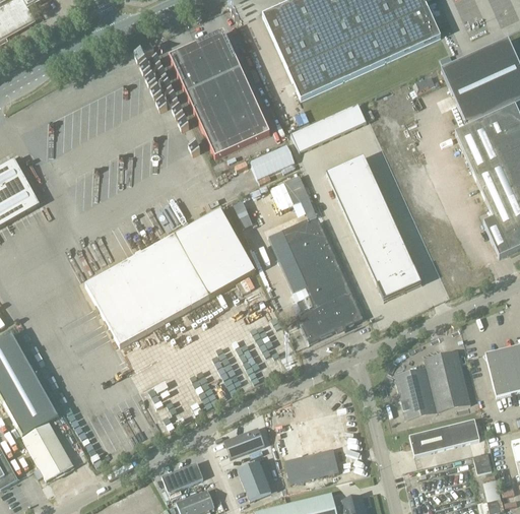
[(0,0),(0,37),(34,18),(26,6),(37,0),(0,0)]
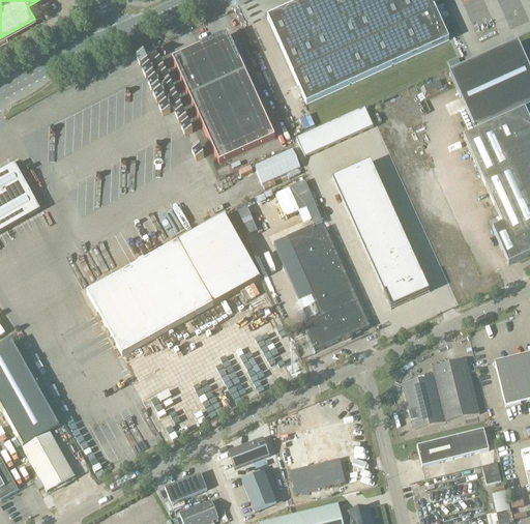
[(293,0),(267,12),(306,99),(449,35),(434,1),(436,1),(435,0),(293,0)]
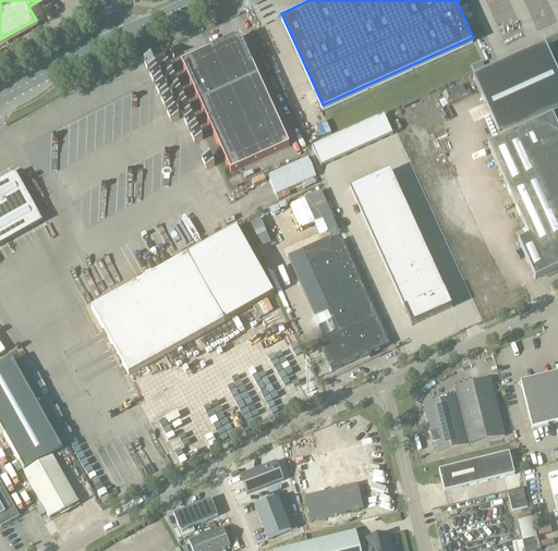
[(230,167),(289,141),(257,71),(254,72),(238,36),(211,48),(209,45),(181,58),(230,167)]
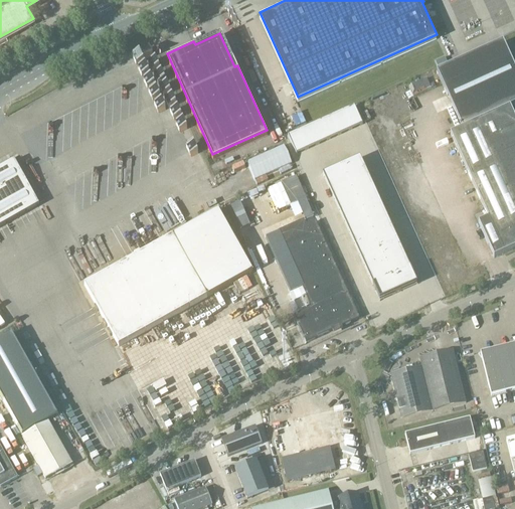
[(438,66),(463,123),(451,129),(489,213),(479,218),(495,252),(514,242),(514,114),(510,102),(514,100),(514,61),(503,36),(438,66)]
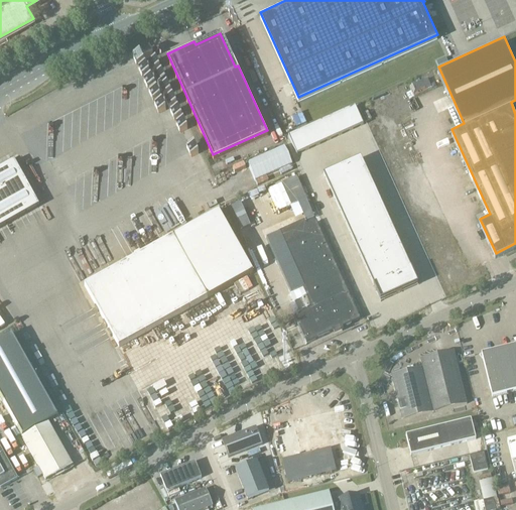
[(354,99),(287,129),(296,147),(363,118),(354,99)]
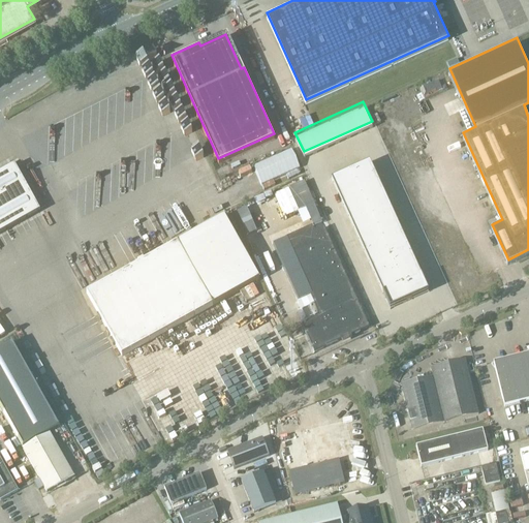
[(0,226),(40,204),(45,201),(20,155),(14,158),(0,165),(0,226)]
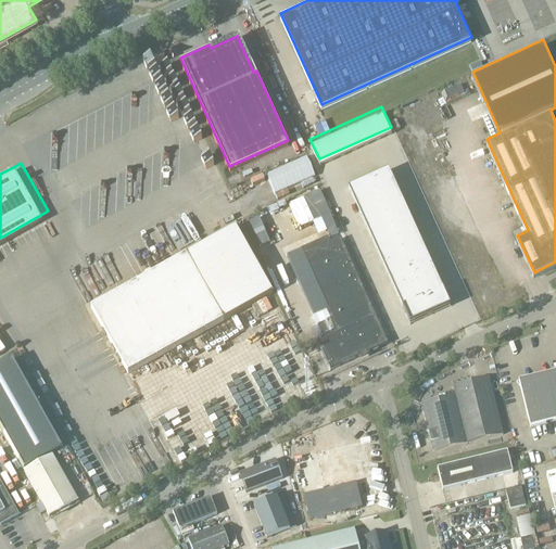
[(389,164),(349,182),(409,318),(450,301),(389,164)]
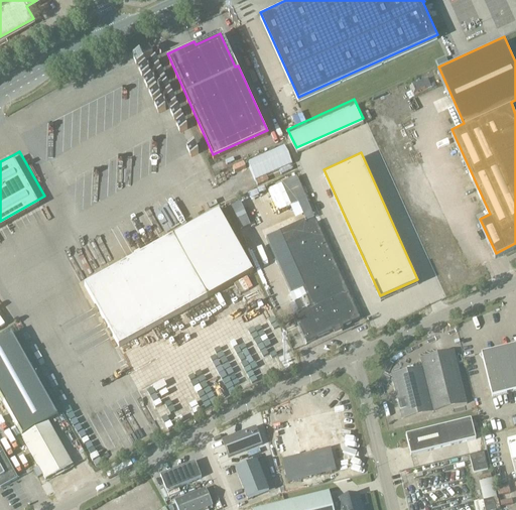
[(291,200),(298,197),(306,215),(313,212),(295,171),(281,177),(291,200)]
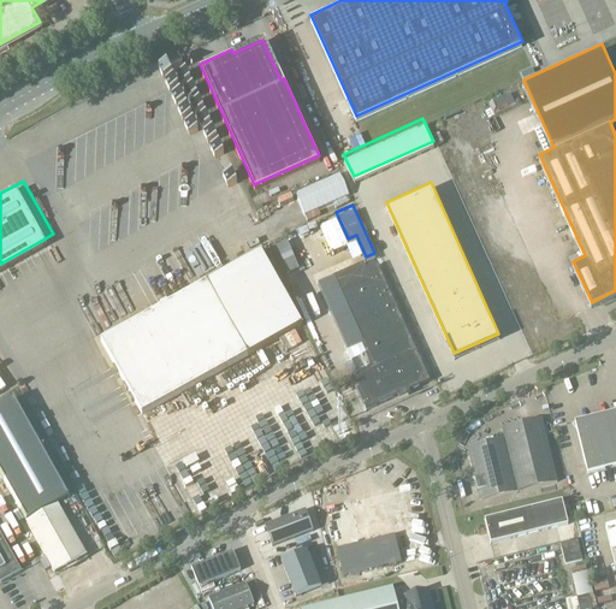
[(141,408),(264,340),(301,319),(260,244),(100,333),(141,408)]
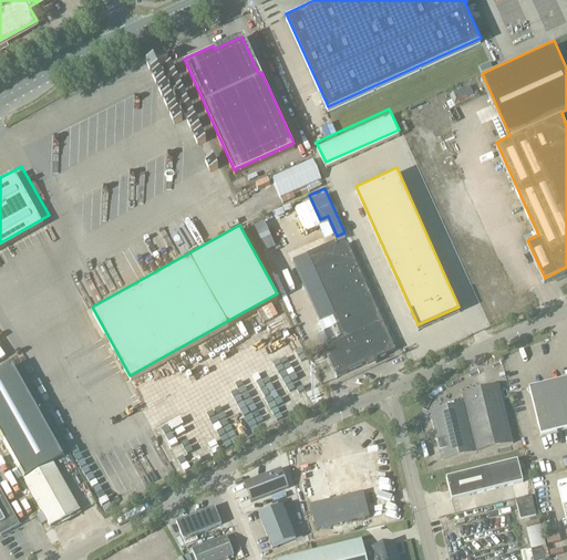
[(323,341),(337,371),(395,345),(347,238),(337,242),(334,236),(306,249),(308,256),(342,333),(323,341)]
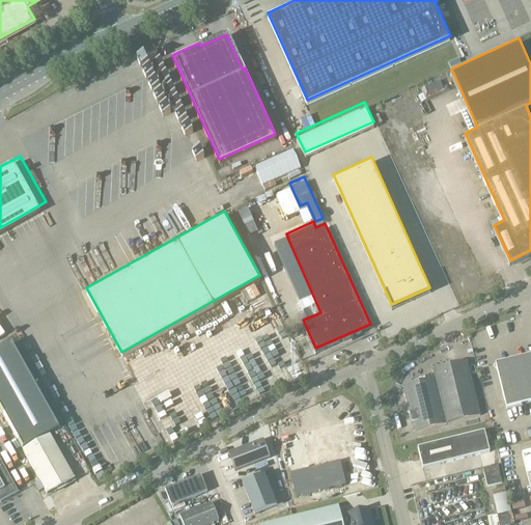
[(395,323),(404,320),(398,303),(387,307),(387,310),(381,312),(380,308),(375,309),(381,326),(389,323),(389,324),(395,322),(395,323)]
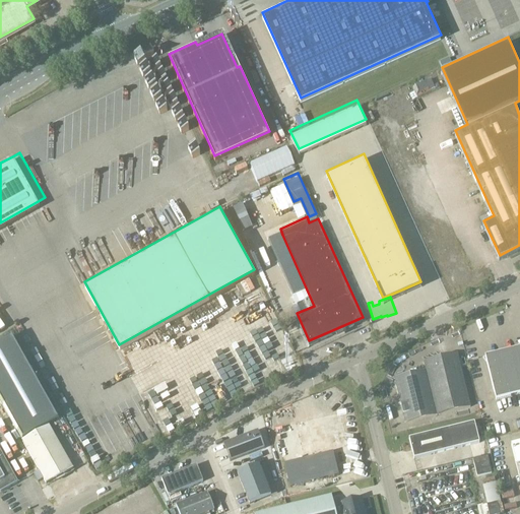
[(73,464),(49,421),(60,414),(13,332),(0,338),(0,394),(22,436),(23,436),(24,437),(23,437),(47,478),(73,464)]
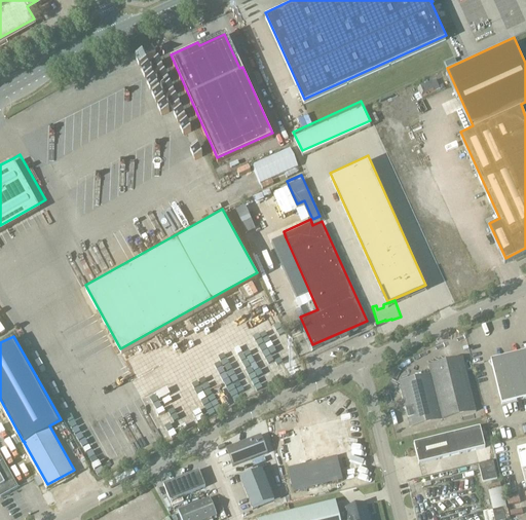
[(525,345),(490,355),(501,399),(525,392),(525,345)]
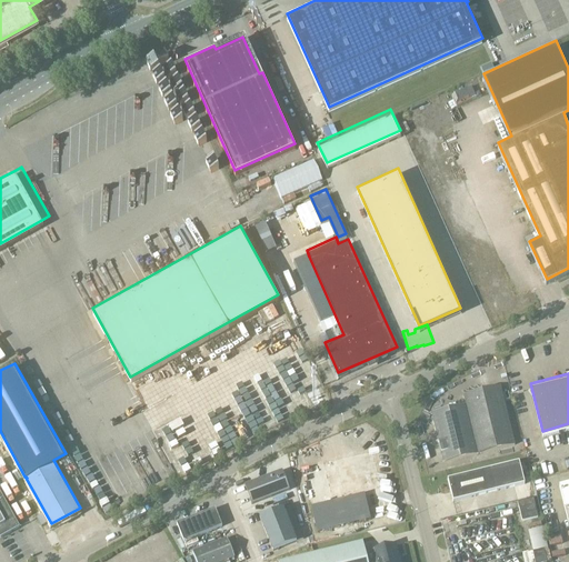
[(443,455),(515,439),(500,380),(463,390),(466,399),(431,408),(443,455)]
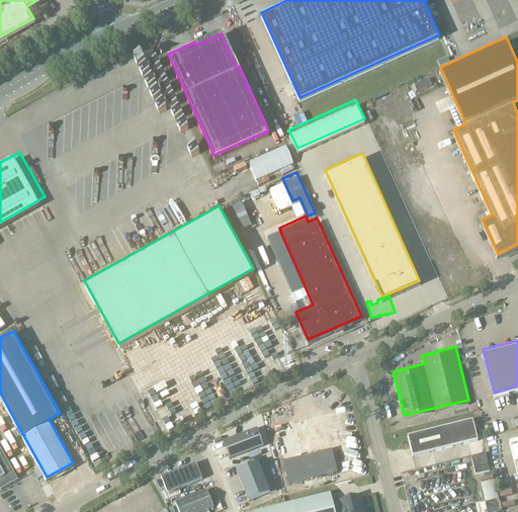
[(324,472),(349,467),(339,410),(277,420),(287,481),(325,474),(324,472)]
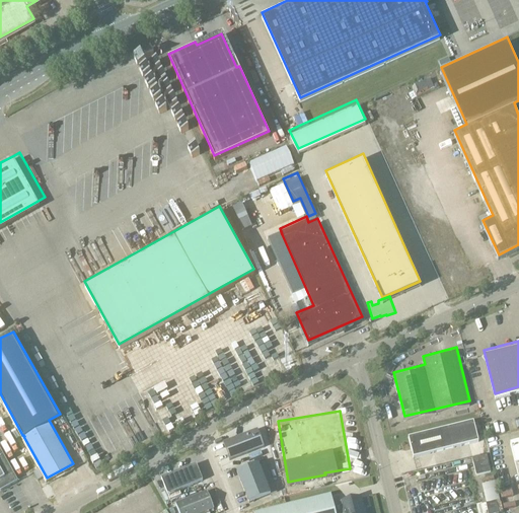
[(408,432),(411,442),(413,452),(478,436),(473,416),(408,432)]
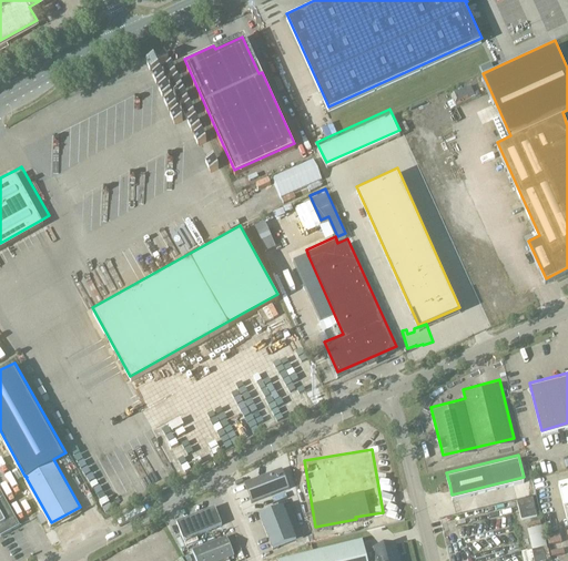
[(251,497),(288,482),(282,463),(244,478),(251,497)]
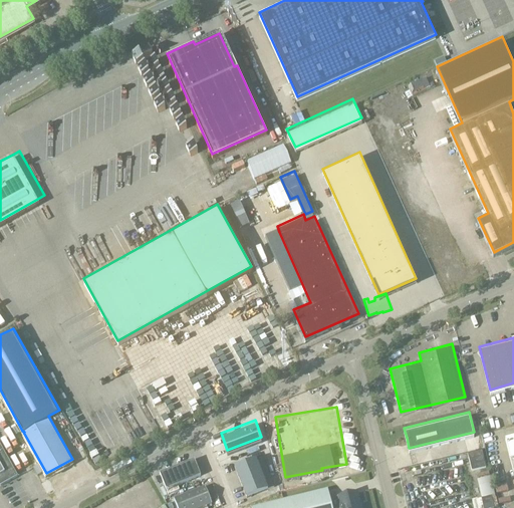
[(513,431),(505,434),(510,453),(513,469),(513,431)]
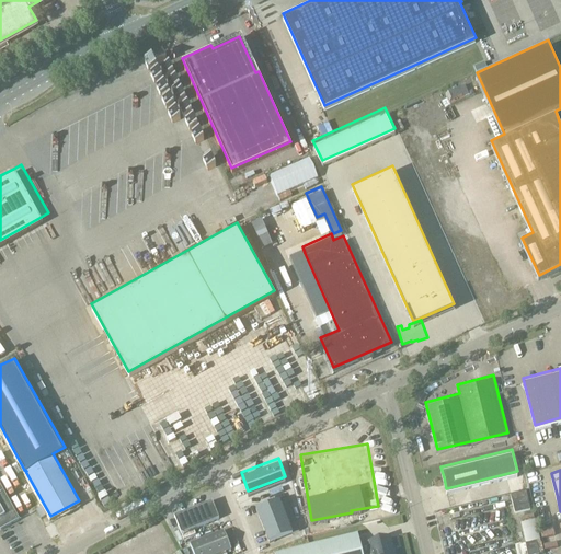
[(0,523),(19,514),(0,480),(0,523)]
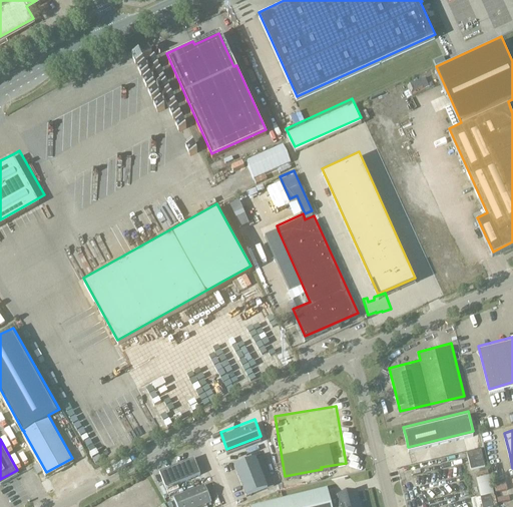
[(245,491),(267,483),(274,481),(262,450),(233,461),(245,491)]
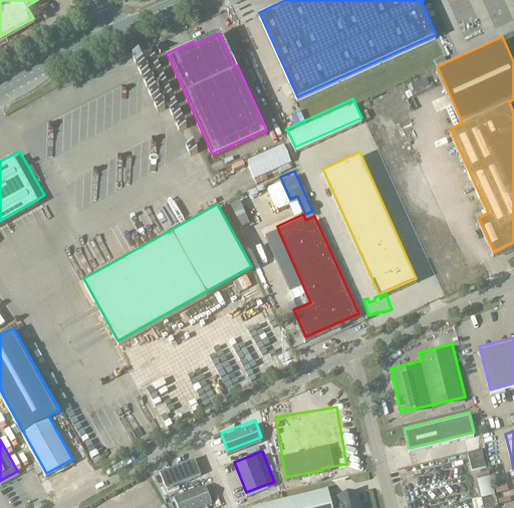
[(200,471),(194,454),(160,468),(166,484),(200,471)]
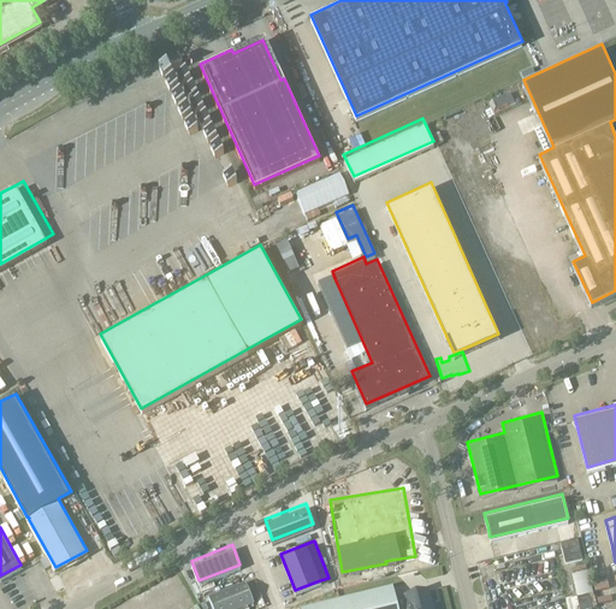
[(556,545),(557,553),(552,553),(554,561),(563,560),(560,544),(556,545)]
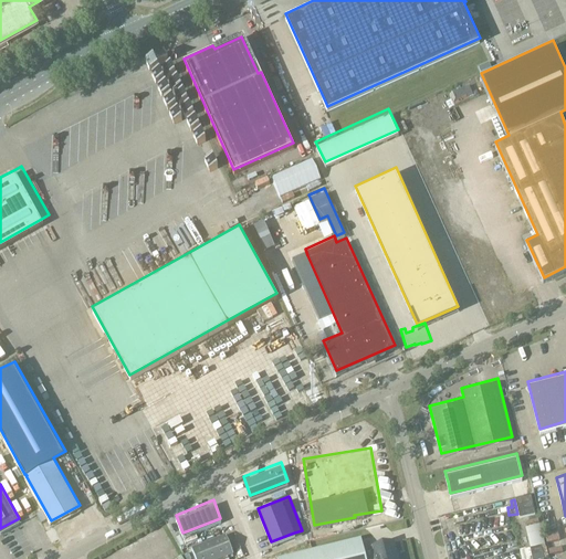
[(226,530),(191,544),(197,558),(205,558),(232,548),(226,530)]
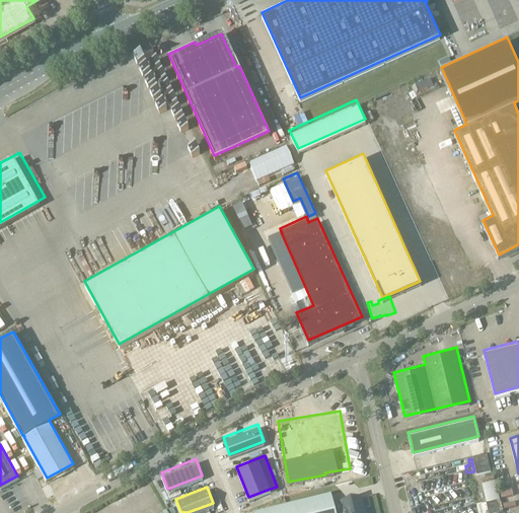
[(336,512),(330,489),(293,498),(296,512),(336,512)]
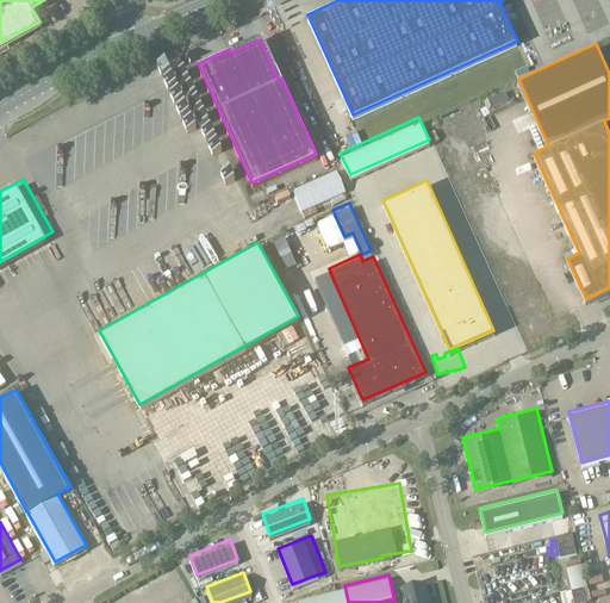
[(430,602),(424,578),(424,577),(400,583),(405,602),(430,602)]
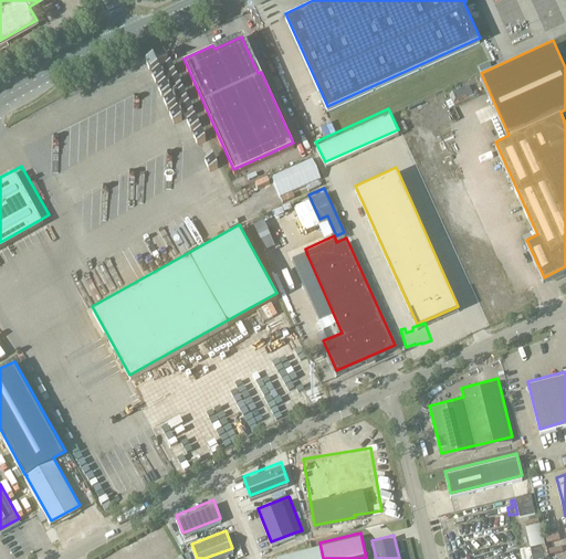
[(279,558),(323,558),(320,542),(278,552),(279,558)]
